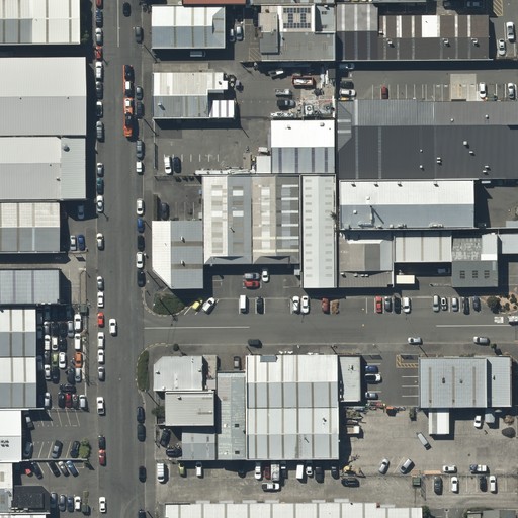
[(0,0),(0,45),(79,46),(78,0),(0,0)]
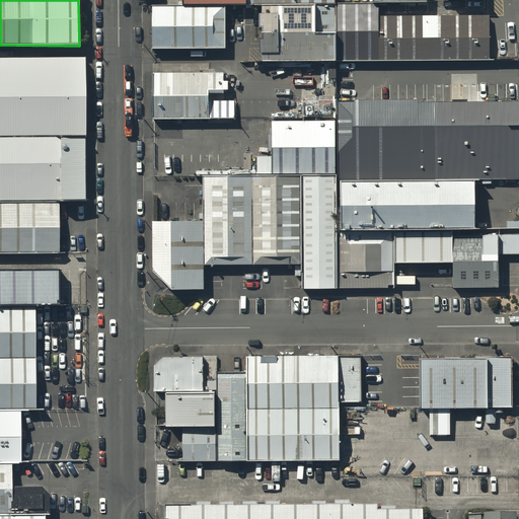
[(226,7),(153,8),(153,50),(226,50),(226,7)]
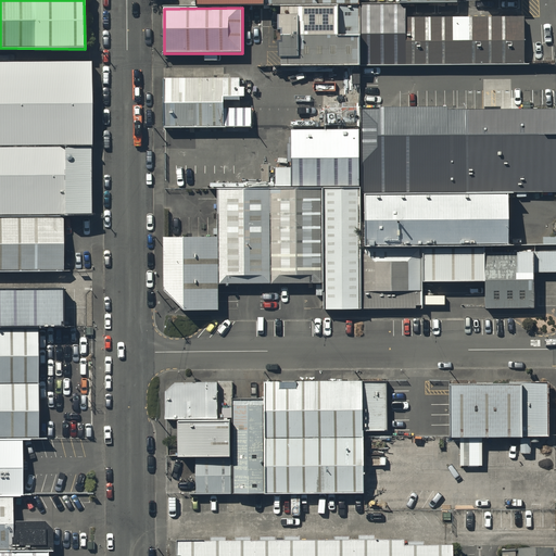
[(408,9),(274,9),(275,68),(530,67),(530,19),(408,20),(408,9)]
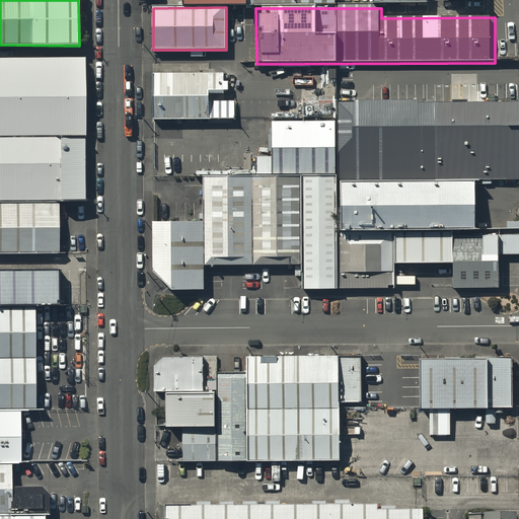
[(84,57),(0,57),(0,136),(85,136),(84,57)]
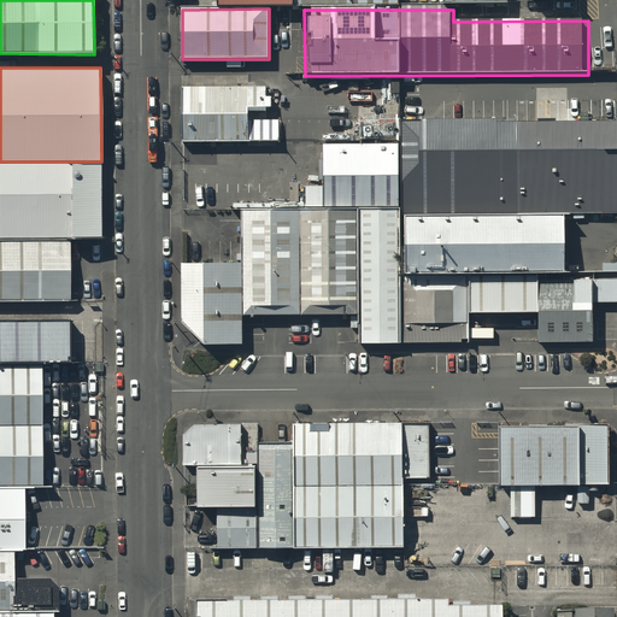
[(265,88),(184,89),(186,139),(265,139),(265,88)]
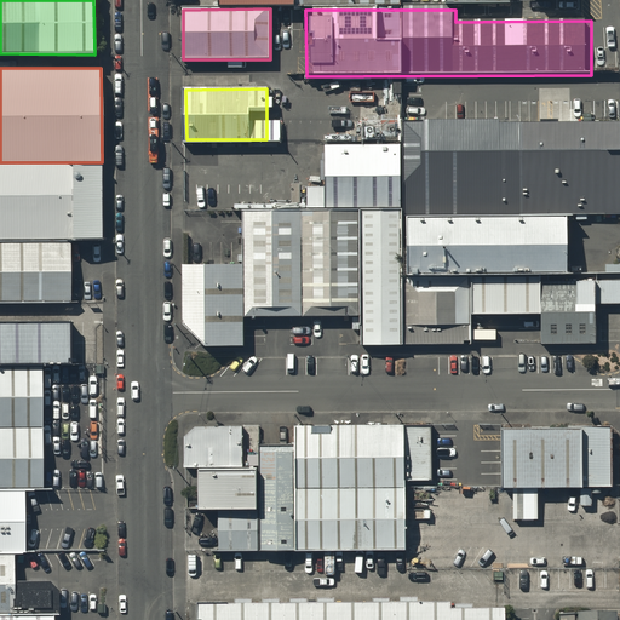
[(402,212),(402,217),(567,216),(619,216),(619,122),(402,124),(402,144),(402,212)]
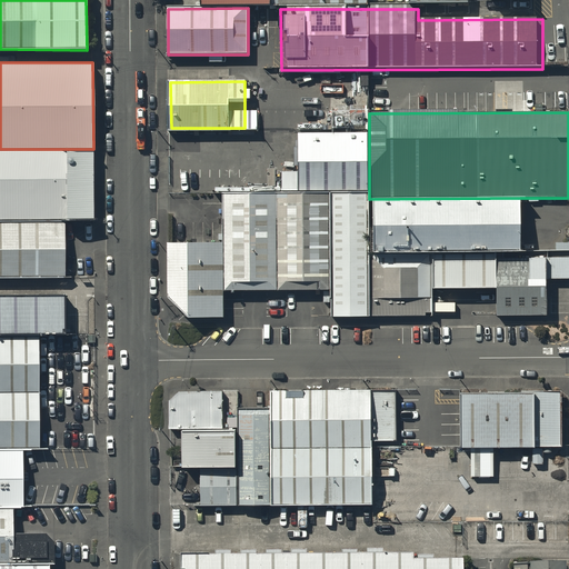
[(369,132),(297,135),(298,196),(330,195),(369,195),(369,132)]
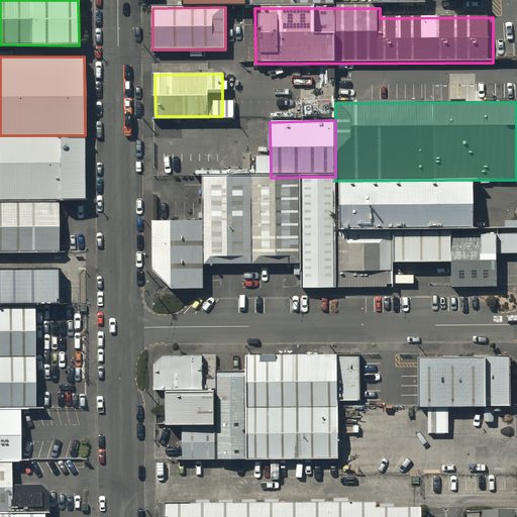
[(0,135),(0,199),(86,199),(85,135),(0,135)]
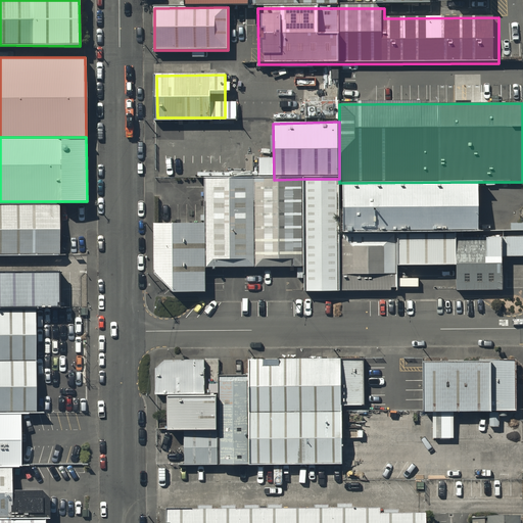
[(206,269),(255,268),(254,179),(204,180),(205,224),(206,269)]
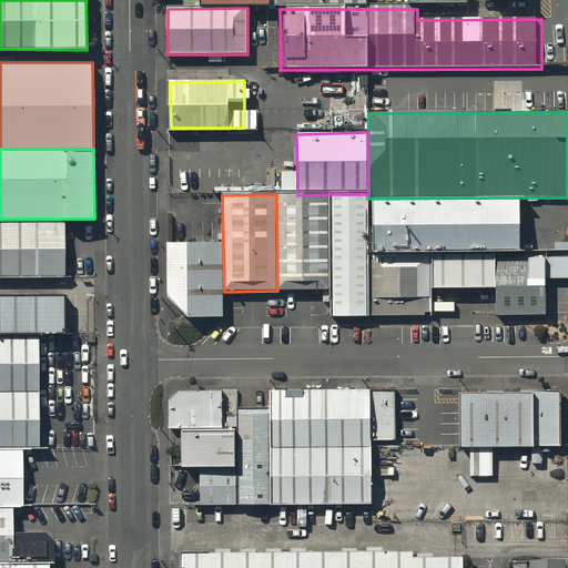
[(330,292),(330,194),(297,195),(276,194),(277,291),(330,292)]
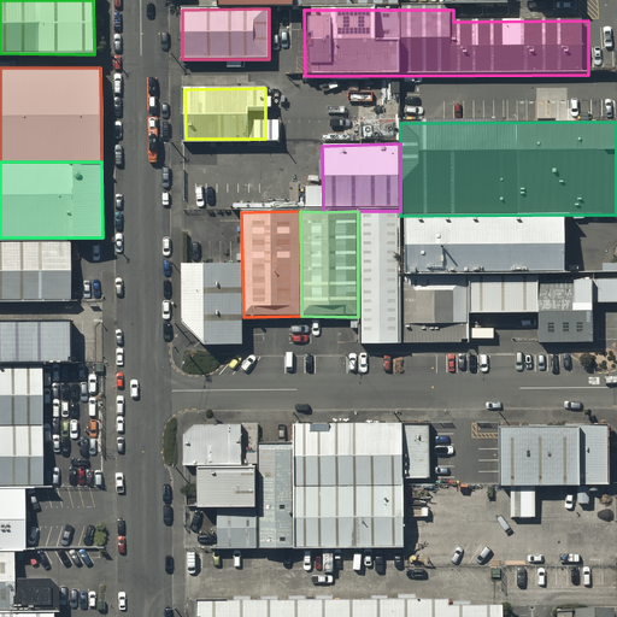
[(401,276),(400,216),(400,211),(358,211),(358,317),(359,345),(401,345),(401,276)]
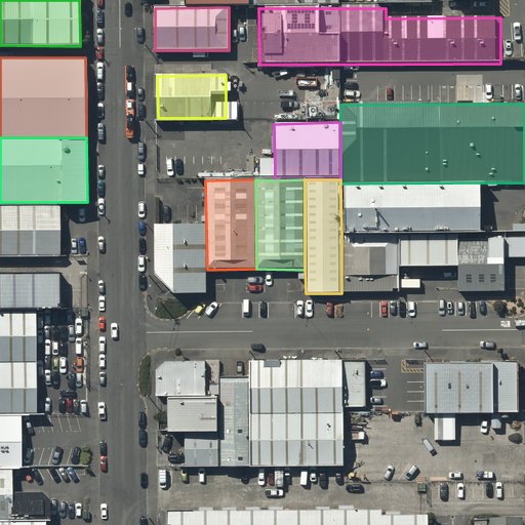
[(480,183),(340,184),(341,235),(400,235),(457,234),(480,234),(480,183)]
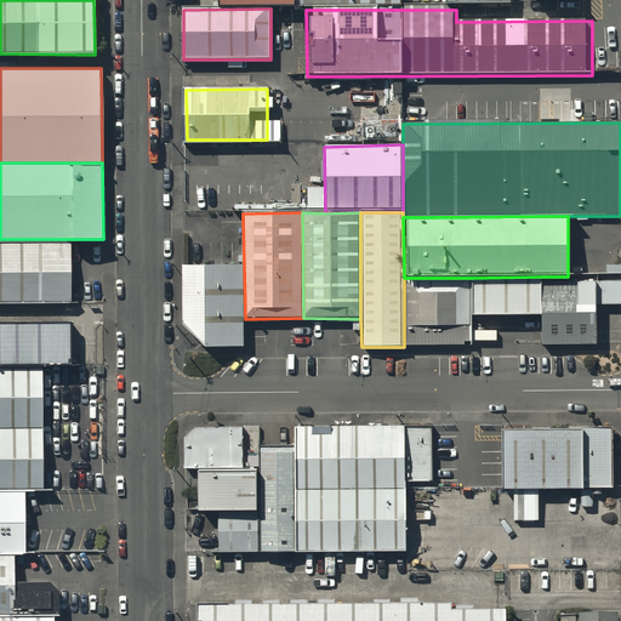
[(0,313),(78,313),(78,250),(0,249),(0,313)]
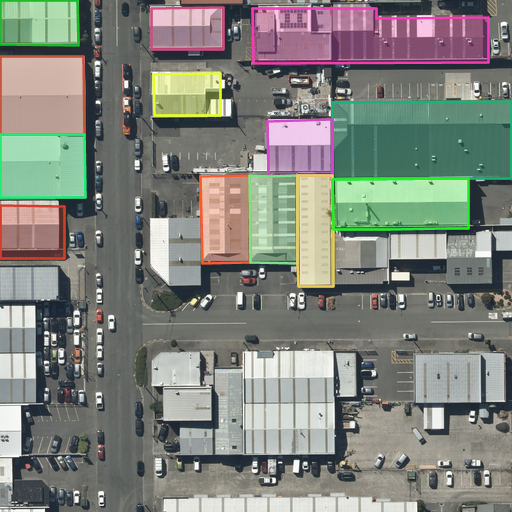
[(201,285),(202,263),(201,219),(151,220),(151,266),(170,284),(201,285)]
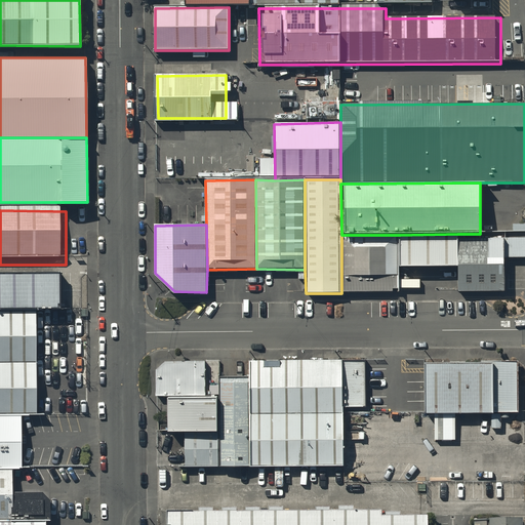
[(457,268),(456,239),(457,234),(400,235),(399,269),(457,268)]
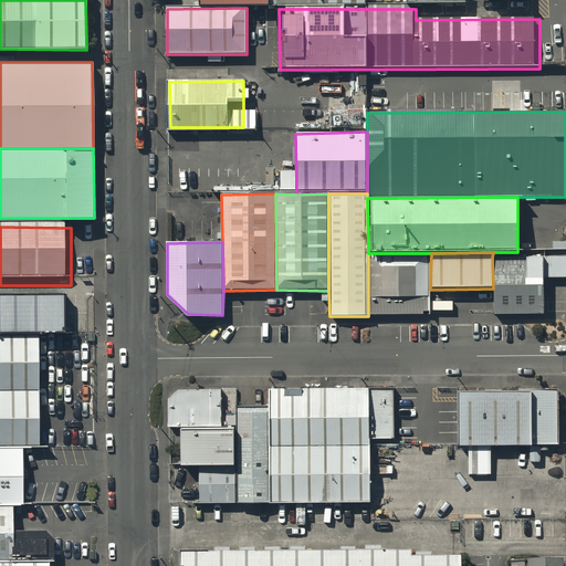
[(430,290),(431,253),(368,253),(368,316),(430,316),(430,290)]
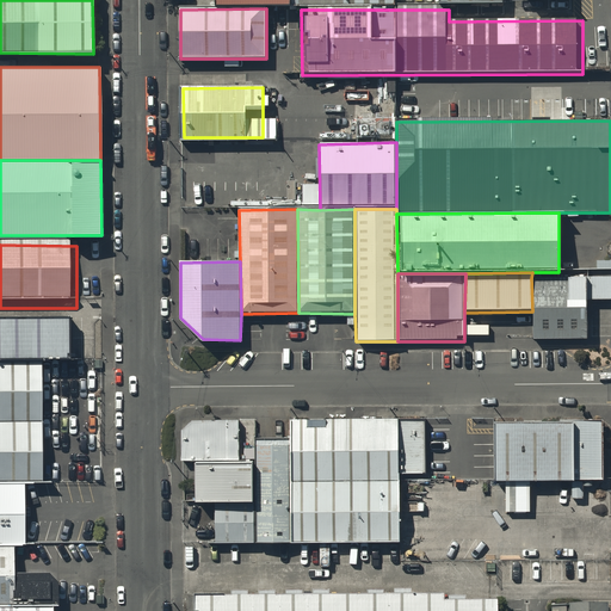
[(586,278),(531,278),(532,312),(534,339),(586,340),(586,278)]
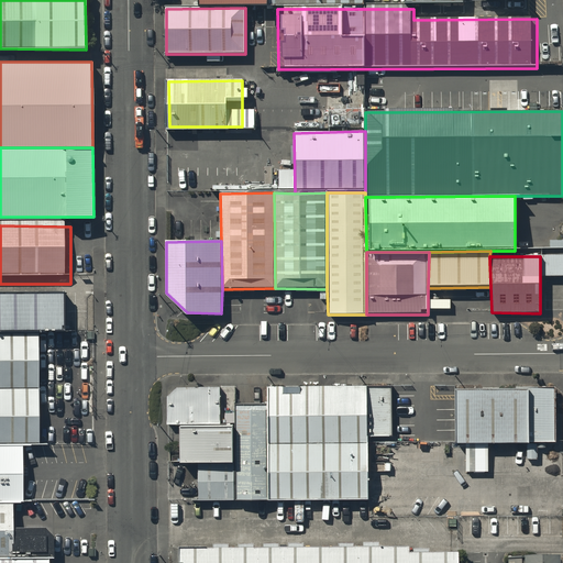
[(69,298),(0,297),(0,338),(44,339),(70,339),(69,298)]
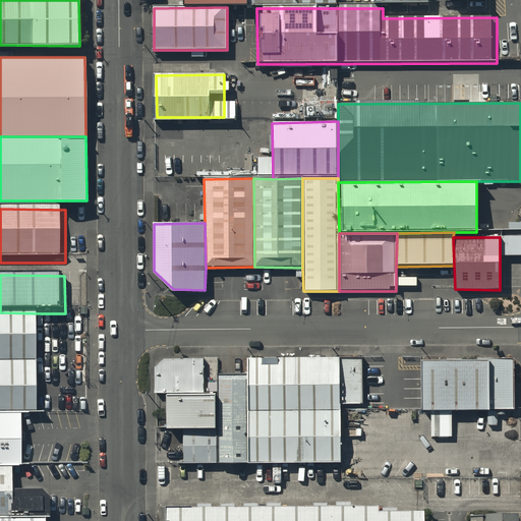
[(0,365),(42,365),(42,319),(0,317),(0,365)]
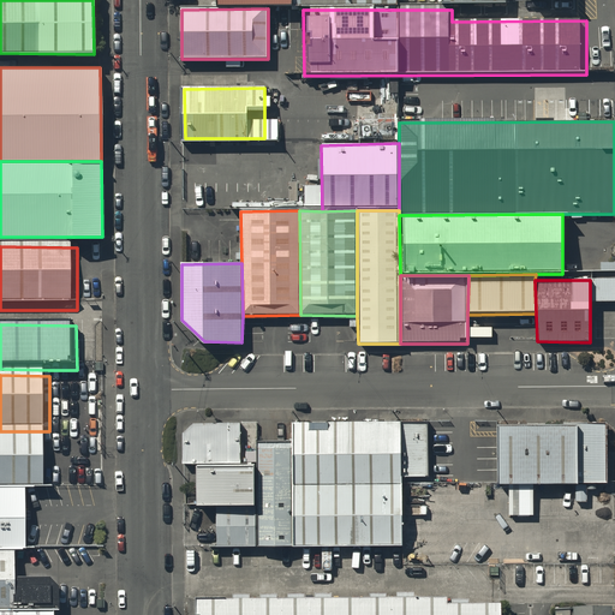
[(401,422),(292,423),(292,442),(293,548),(401,548),(401,422)]
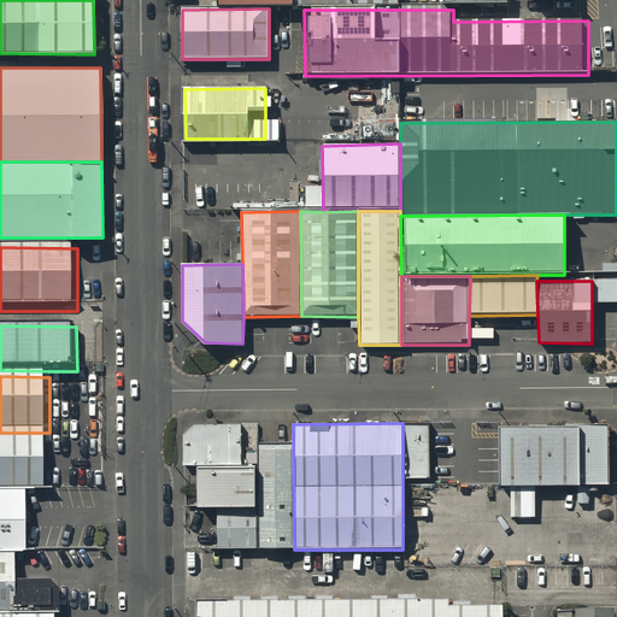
[(241,466),(241,424),(194,424),(183,435),(183,466),(198,466),(241,466)]
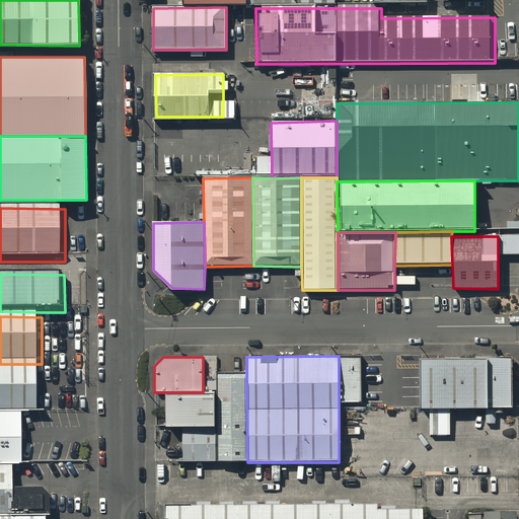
[(511,360),(417,360),(417,409),(512,409),(511,360)]
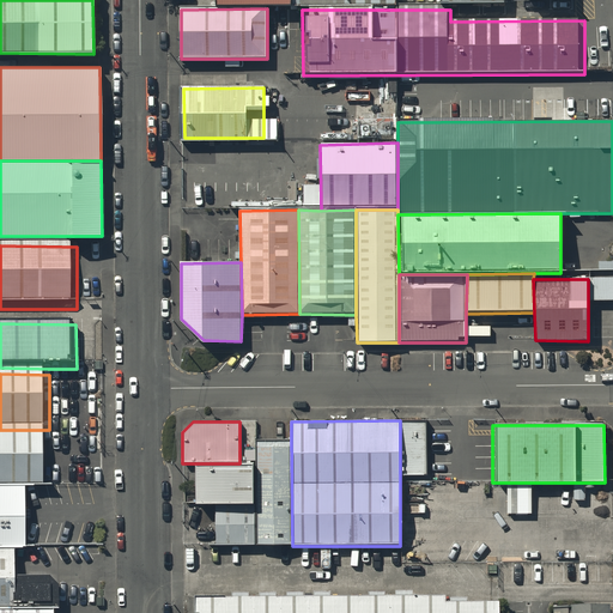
[(0,490),(32,491),(50,491),(49,430),(0,430),(0,490)]
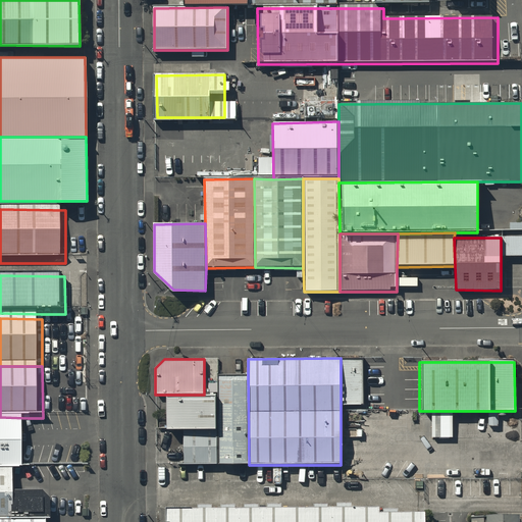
[(218,465),(249,465),(248,375),(218,375),(218,395),(218,431),(218,465)]
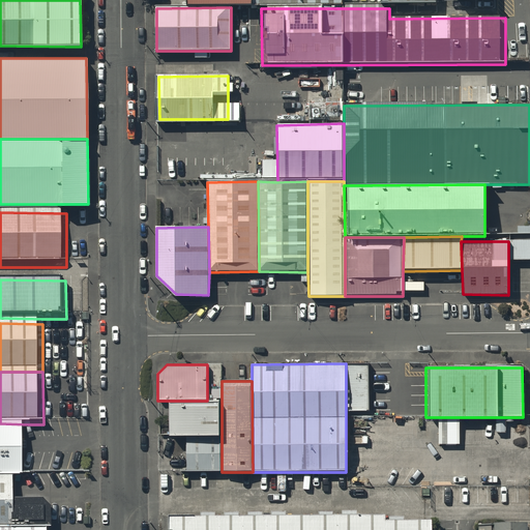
[(187,438),(222,438),(222,401),(207,401),(170,401),(170,438),(187,438)]
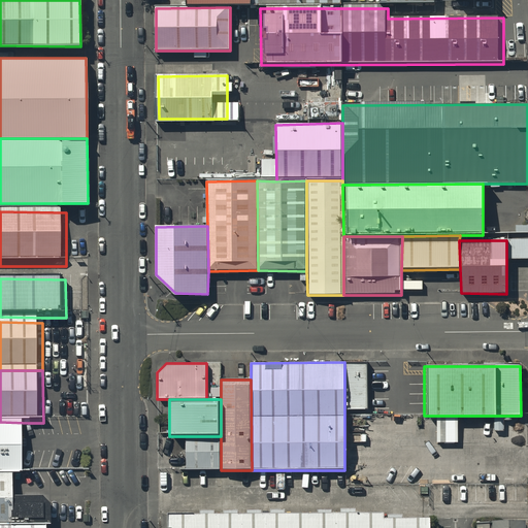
[(28,423),(0,422),(0,475),(15,476),(28,476),(28,469),(28,423)]
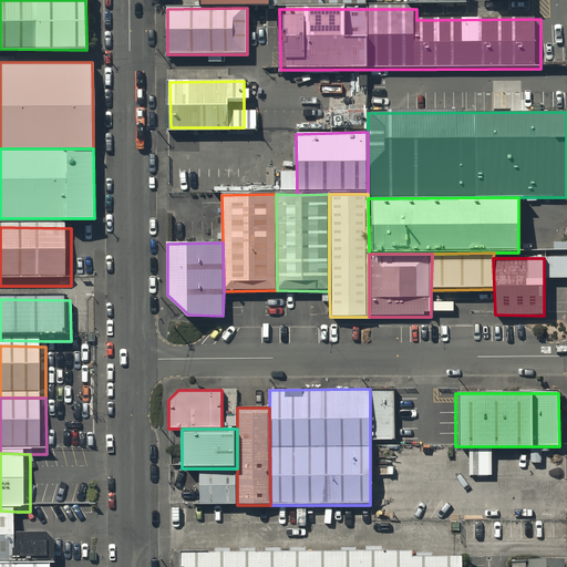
[(200,505),(237,505),(237,468),(200,468),(200,505)]
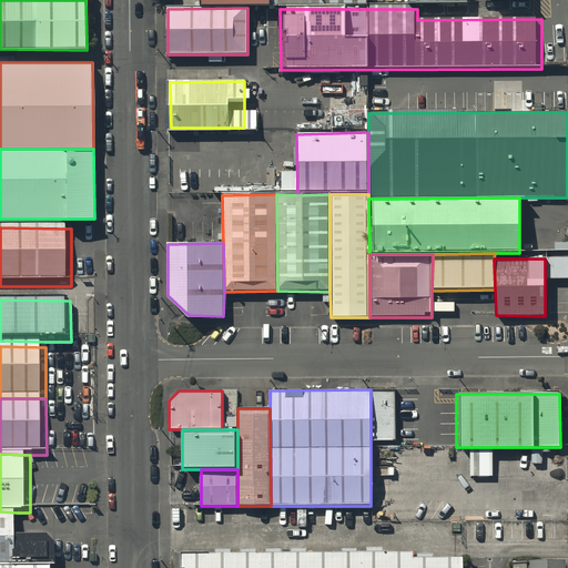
[(0,567),(54,567),(56,541),(47,535),(18,534),(17,513),(0,511),(0,567)]
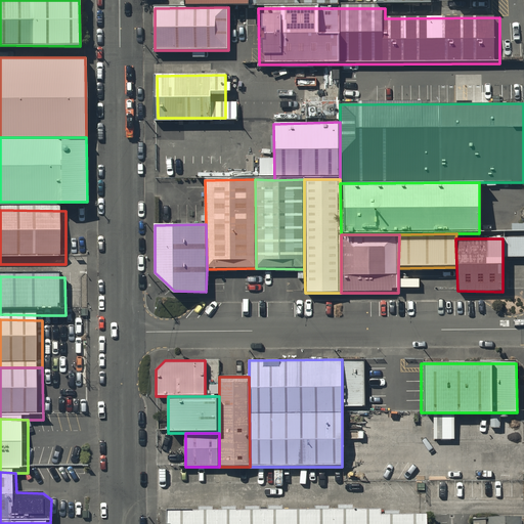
[(381,518),(381,513),(167,514),(166,523),(426,523),(427,518),(381,518)]
